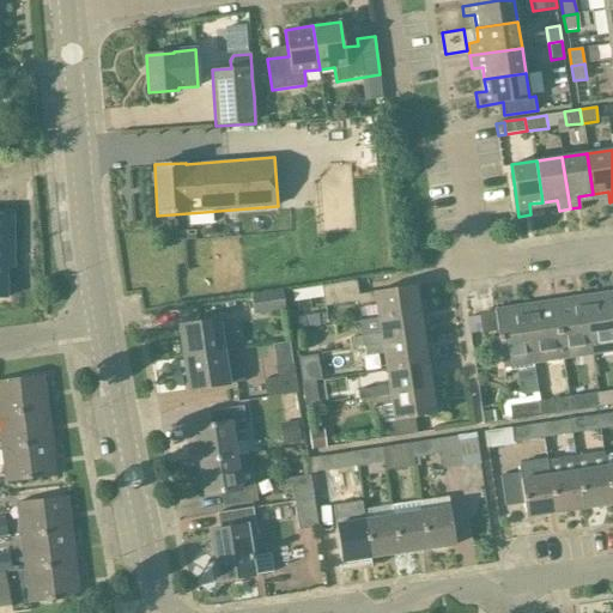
[(16,269),(14,214),(4,214),(0,213),(0,298),(6,298),(5,269),(16,269)]
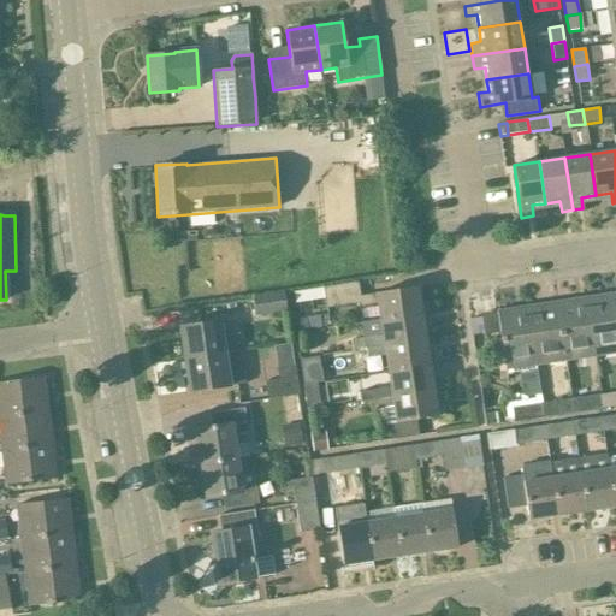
[(380,320),(428,313),(427,301),(420,302),(418,288),(377,294),(360,295),(359,282),(323,286),(326,309),(360,303),(360,308),(378,304),(380,320)]
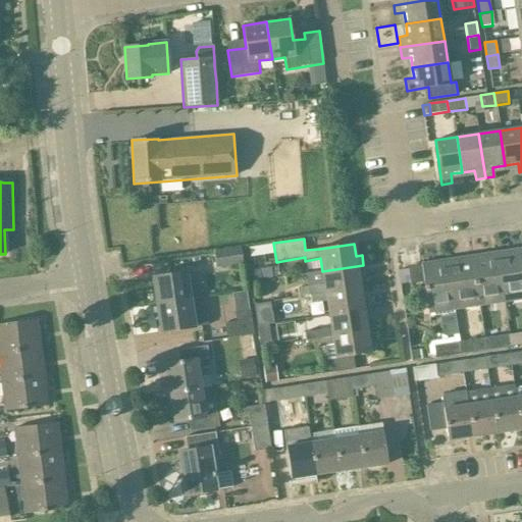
[(216,268),(243,264),(241,247),(213,251),(216,268)]
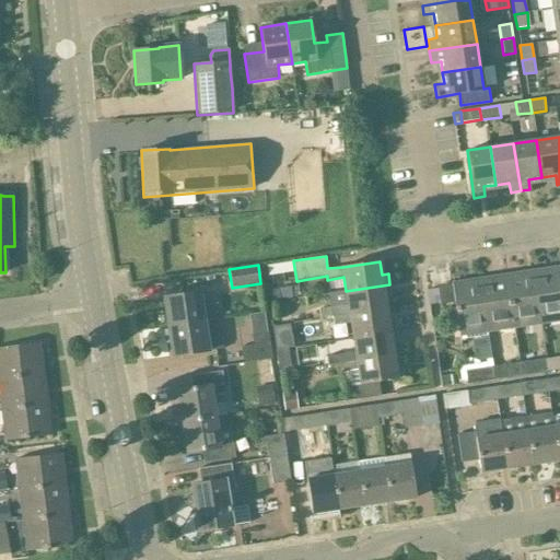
[(533,271),(540,324),(559,321),(559,267),(533,271)]
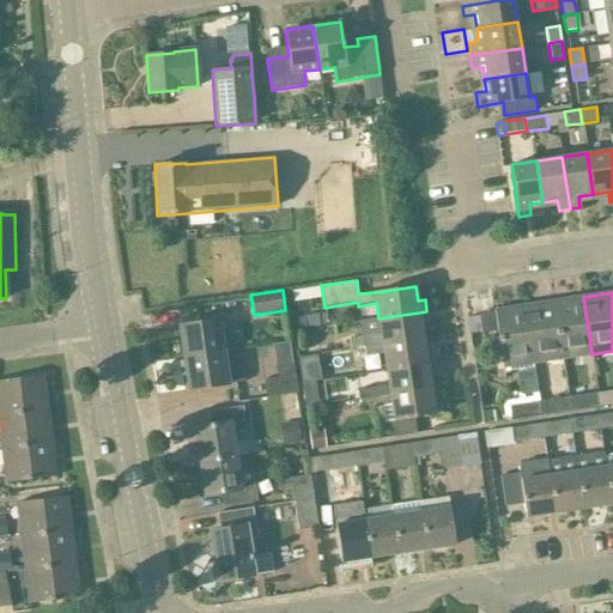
[(563,359),(592,354),(583,297),(553,301),(563,359)]
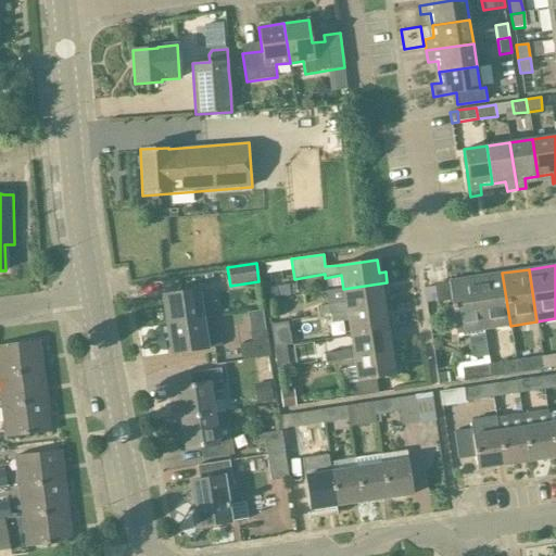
[(483,329),(510,326),(502,273),(476,277),(483,329)]
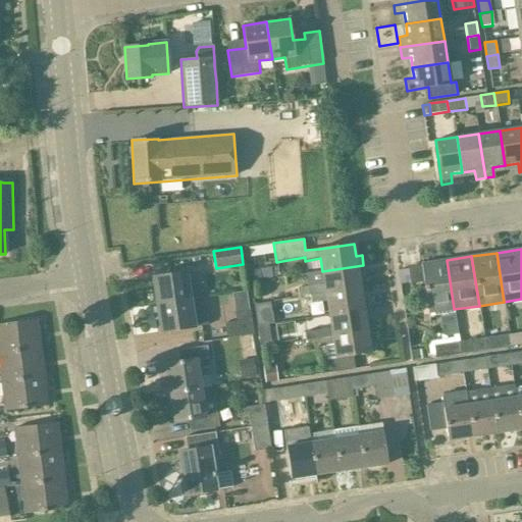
[(447,260),(421,264),(423,281),(428,313),(428,317),(455,313),(454,311),(454,309),(447,260)]
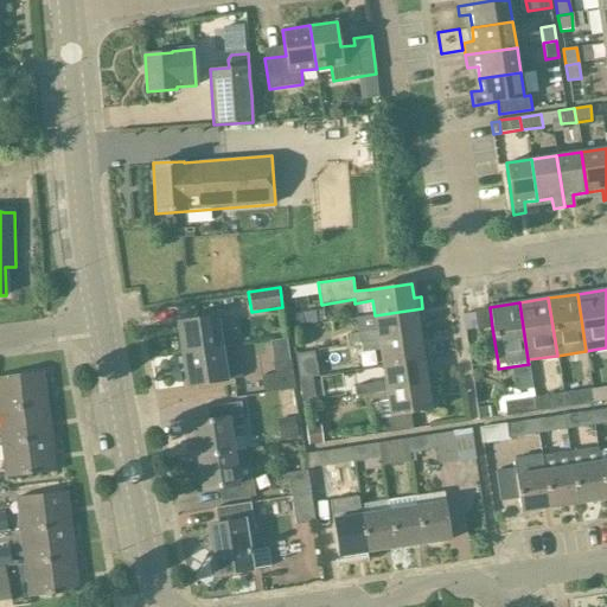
[(473,310),(474,312),(477,328),(477,330),(492,327),(490,307),(473,310)]
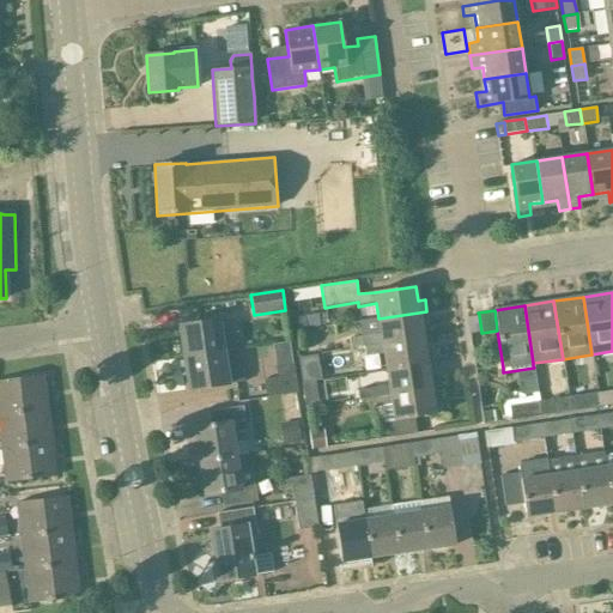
[(364,346),(424,338),(422,323),(428,322),(426,311),(378,319),(381,334),(363,338),(364,346)]
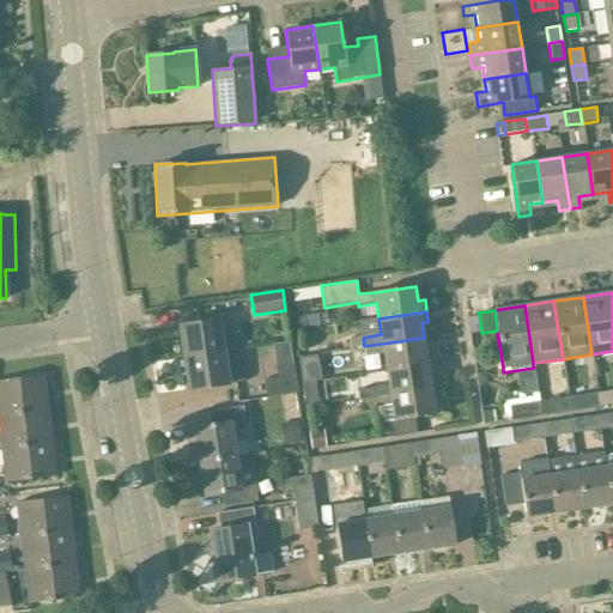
[(183,358),(224,351),(222,335),(237,334),(235,317),(219,320),(178,326),(183,358)]
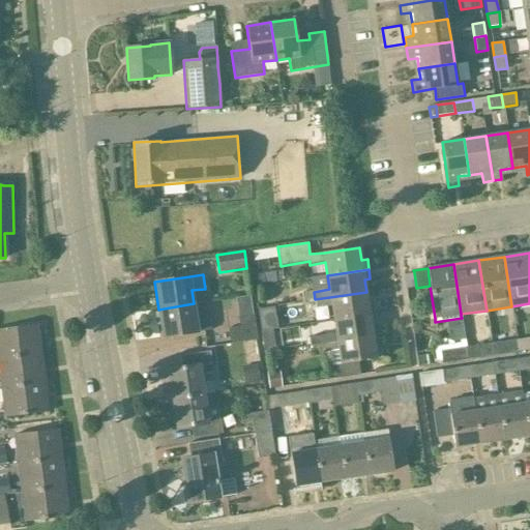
[(333,319),(376,313),(374,303),(369,303),(366,292),(315,299),(317,308),(332,306),(333,319)]
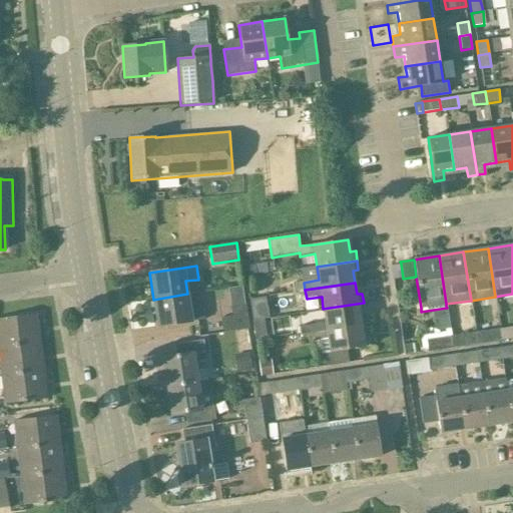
[(187,294),(153,300),(157,327),(191,322),(187,294)]
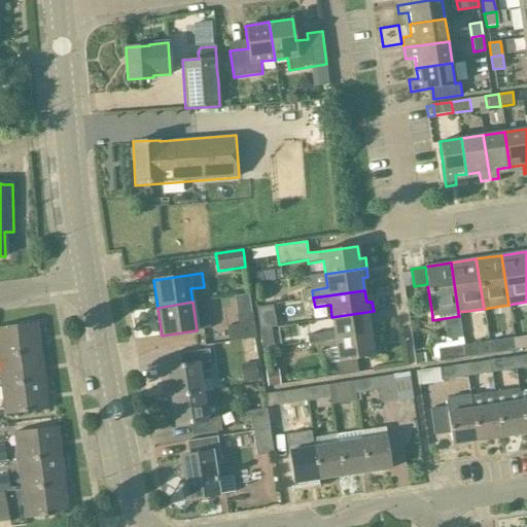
[(272,305),(256,306),(258,326),(274,325),(272,305)]
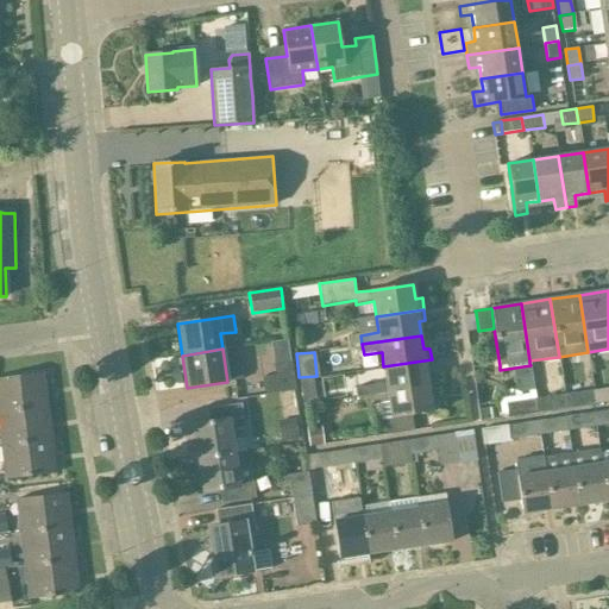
[(388,393),(428,385),(427,371),(433,370),(432,359),(383,366),(385,382),(355,388),(357,399),(388,394),(388,393)]
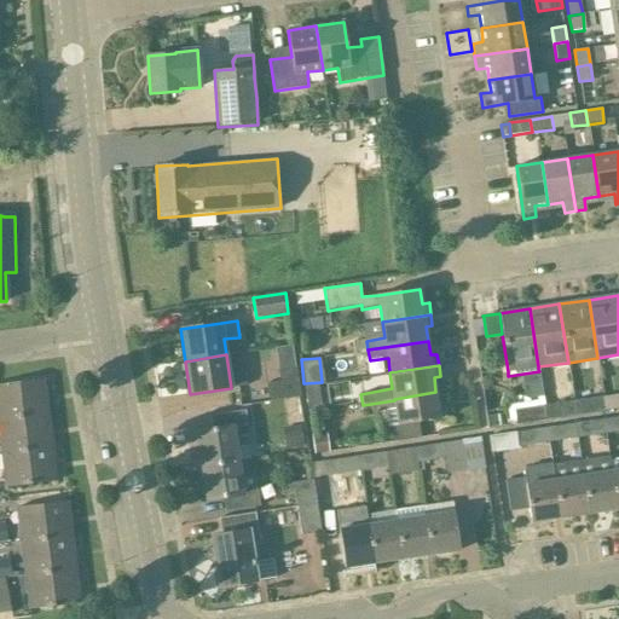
[(268,401),(301,397),(296,366),(278,370),(279,382),(266,383),(268,401)]
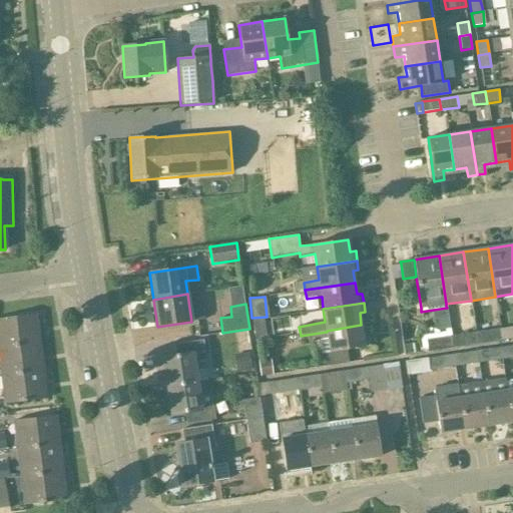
[(0,347),(40,343),(36,314),(0,318),(0,347)]
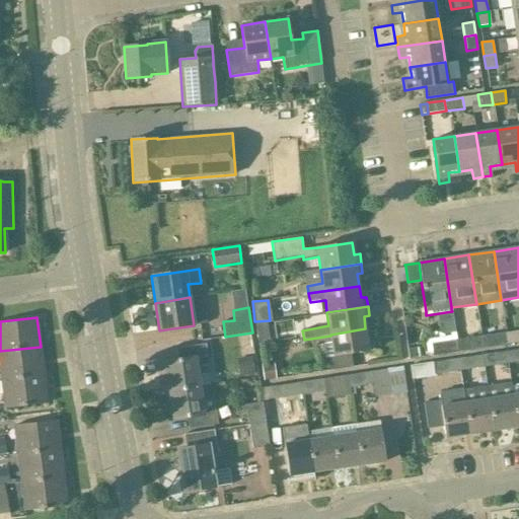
[(257,347),(270,345),(267,323),(254,324),(255,332),(257,347)]
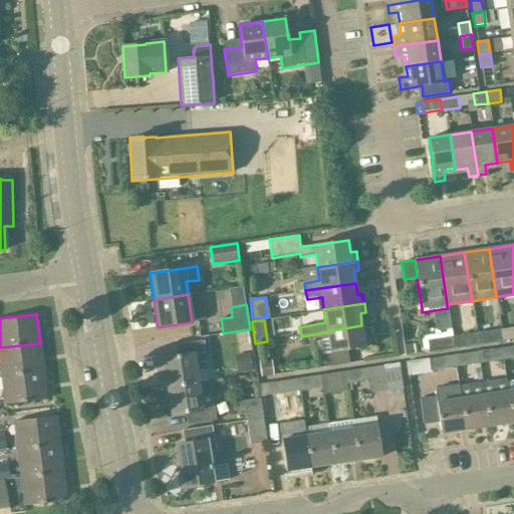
[(327,332),(301,336),(302,343),(328,339),(330,353),(365,347),(370,347),(369,337),(363,337),(361,325),(327,331),(327,332)]
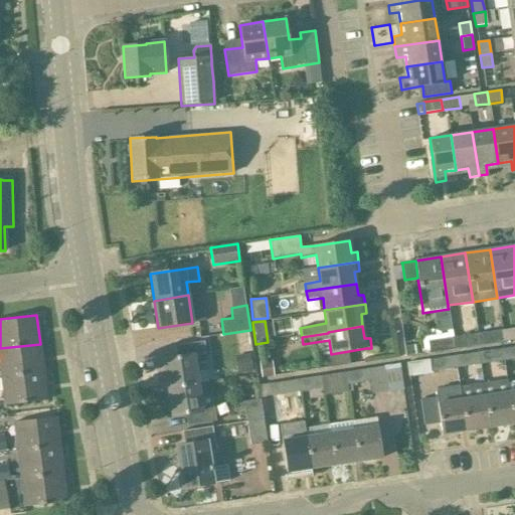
[(514,327),(502,330),(504,342),(514,340),(514,327)]
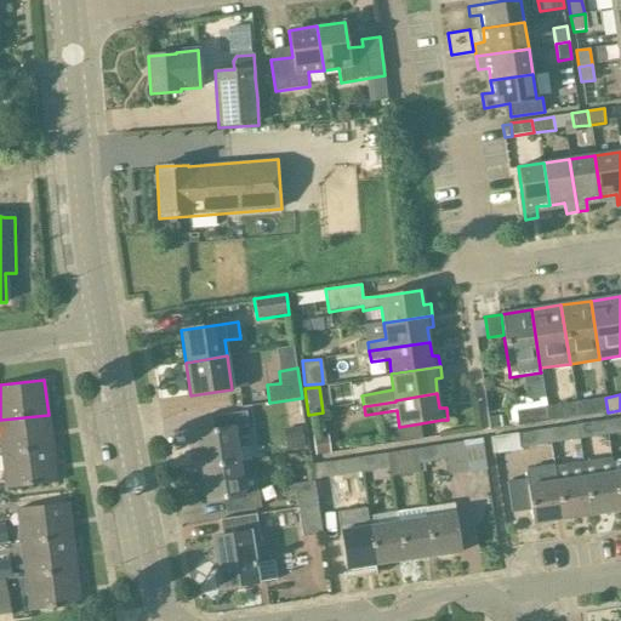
[(577,417),(608,412),(605,398),(575,402),(577,417)]
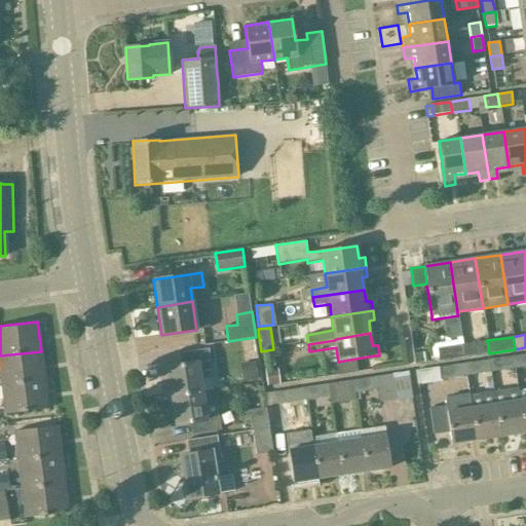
[(464,358),(489,353),(487,340),(462,344),(464,358)]
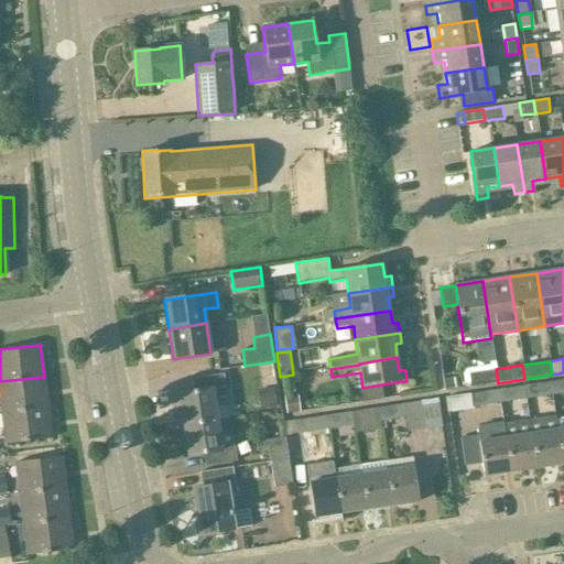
[(498,383),(496,369),(488,370),(485,367),(467,369),(464,375),(465,387),(469,386),(470,387),(498,383)]
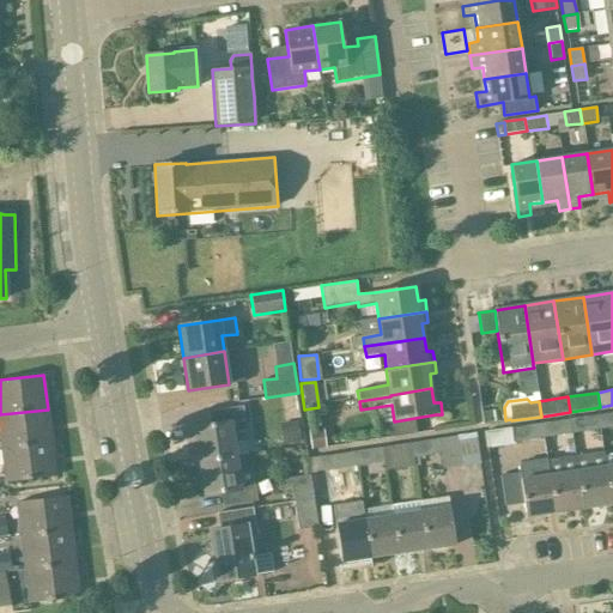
[(236,456),(249,454),(247,441),(234,443),(231,425),(246,423),(243,407),(208,411),(211,425),(195,428),(200,461),(236,456)]
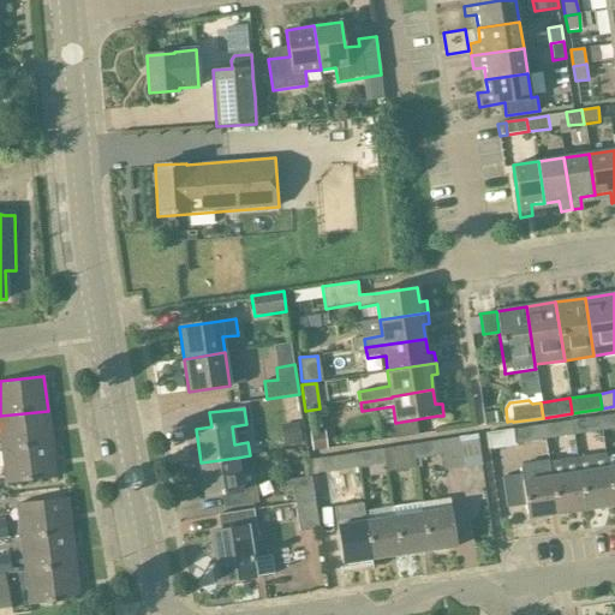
[(0,439),(1,451),(52,445),(48,411),(0,416),(0,439)]
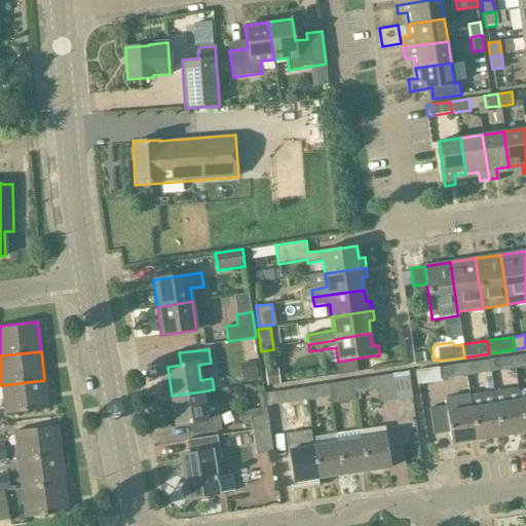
[(514,369),(525,367),(525,353),(513,355),(514,369)]
